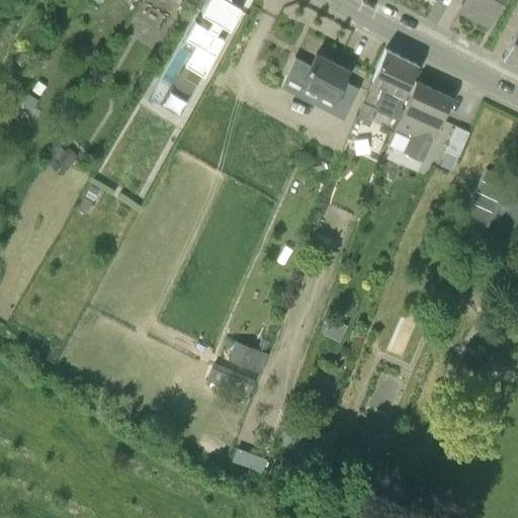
[(223,0),(205,0),(203,4),(199,12),(210,17),(205,25),(194,19),(184,36),(195,42),(184,63),(203,74),(223,38),(213,32),(220,22),(229,27),(238,9),(223,0)]
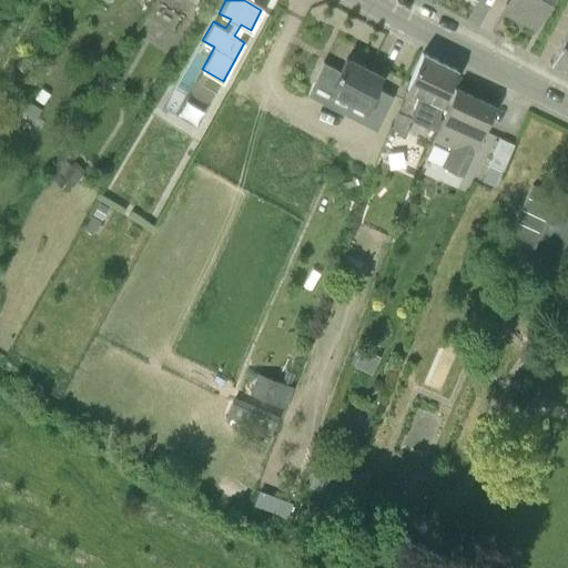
[(535,27),(549,0),(508,0),(504,10),(535,27)]
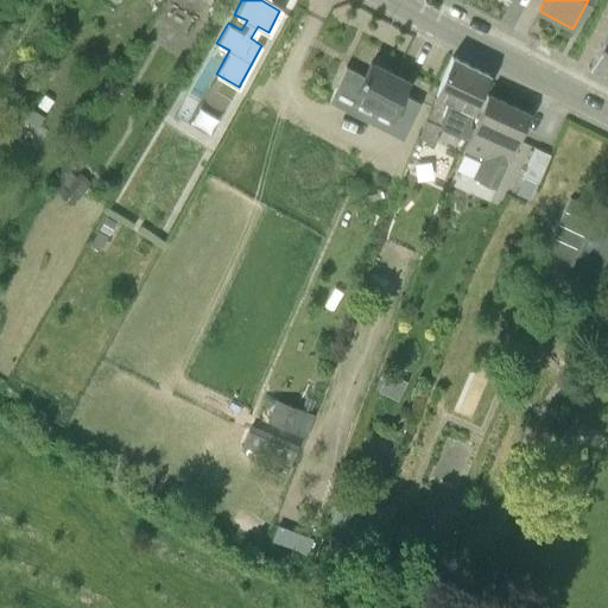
[(607,77),(607,31),(589,67),(607,77)]
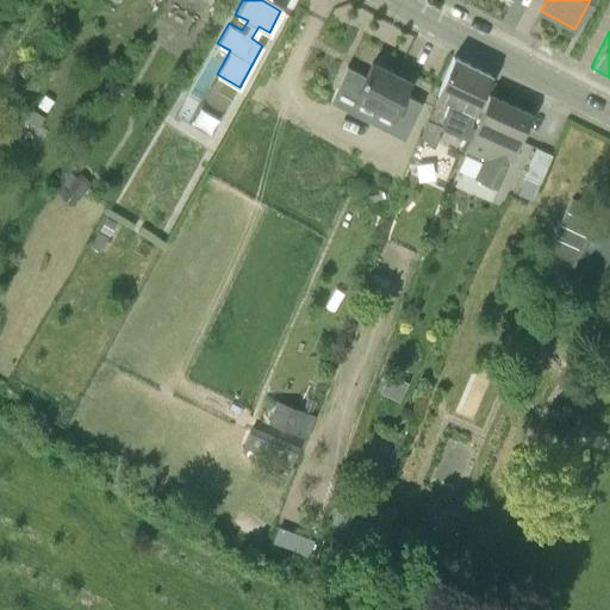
[(491,75),(454,56),(434,94),(449,101),(443,116),(466,125),(491,75)]
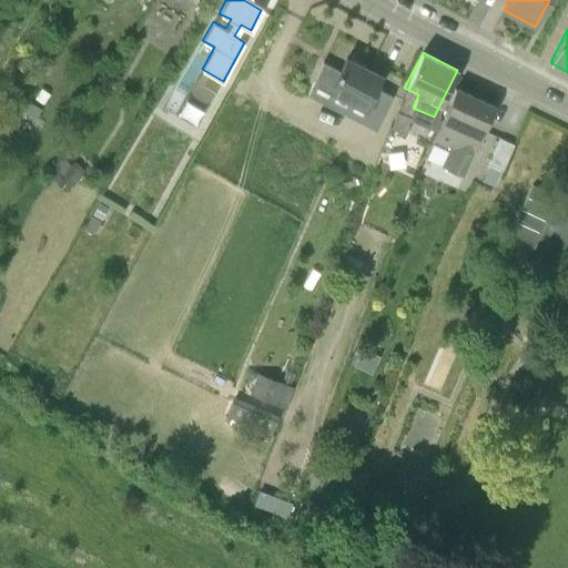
[(340,71),(323,62),(313,80),(365,107),(376,85),(396,95),(404,79),(389,72),(386,79),(381,77),(346,59),(340,71)]
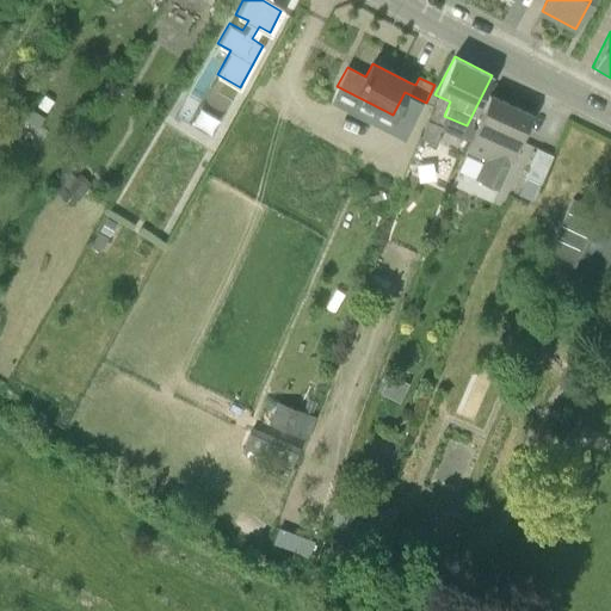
[(220,123),(232,100),(208,87),(197,107),(185,100),(176,117),(190,124),(201,107),(220,118),(218,123),(220,123)]
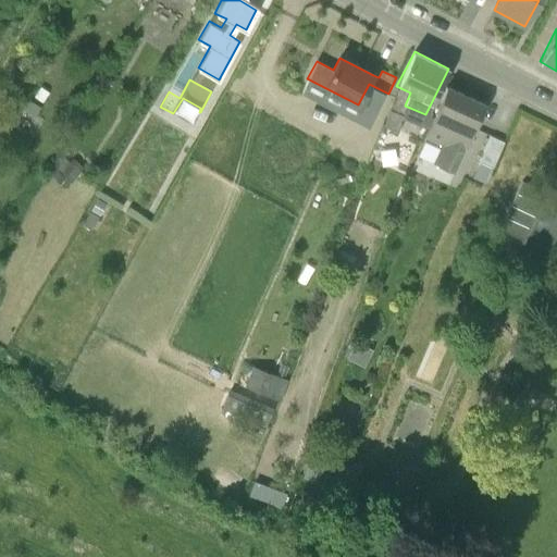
[(445,86),(421,138),(442,147),(434,163),(453,172),(484,104),(445,86)]
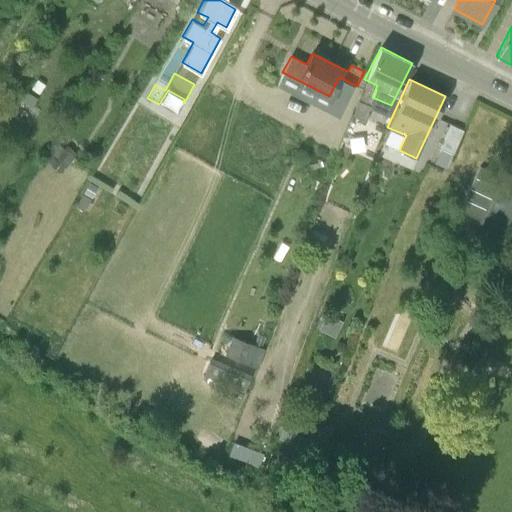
[(31,89),(38,94),(44,85),(38,80),(31,89)]
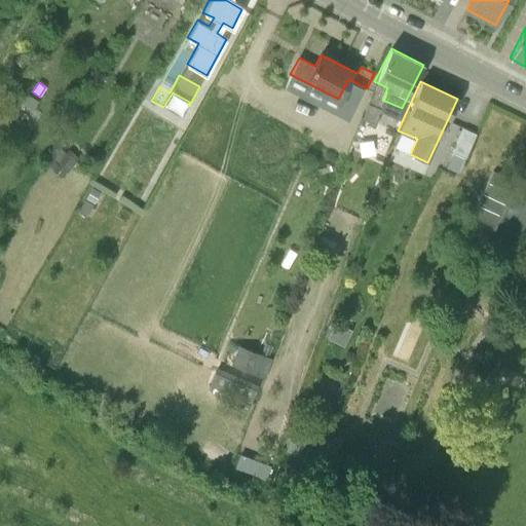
[(28,95),(22,105),(32,112),(39,101),(28,95)]
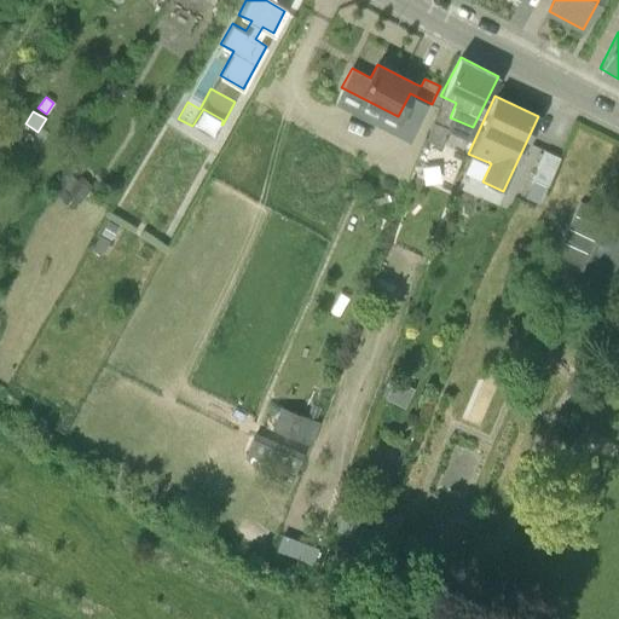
[(427,139),(441,145),(449,127),(434,121),(427,139)]
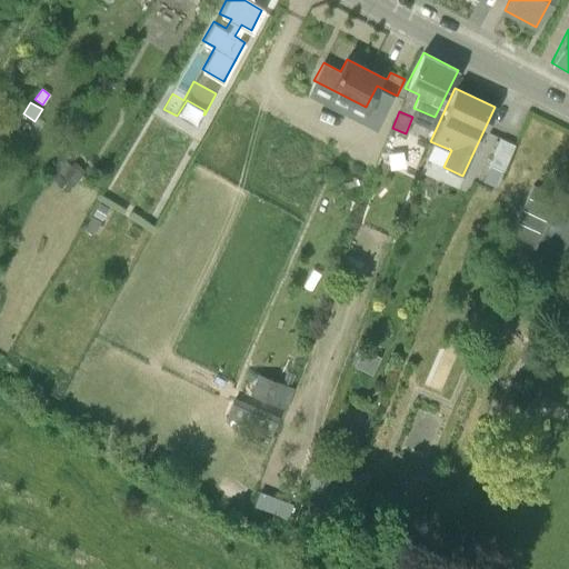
[(502,138),(490,163),(503,170),(516,143),(502,138)]
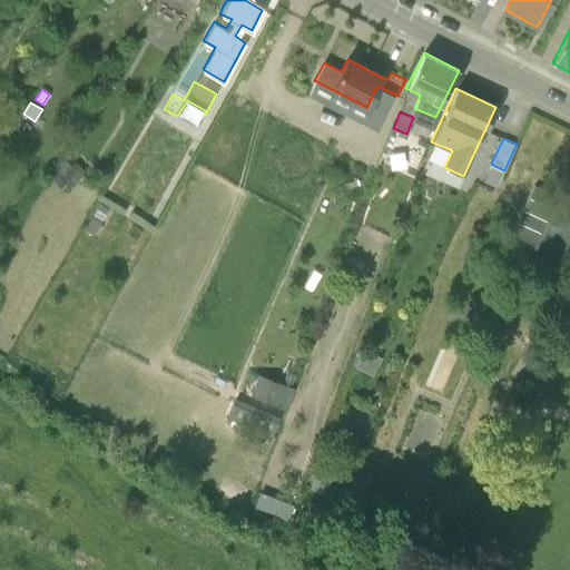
[(74,186),(86,172),(75,163),(62,176),(65,178),(72,185),(74,186)]
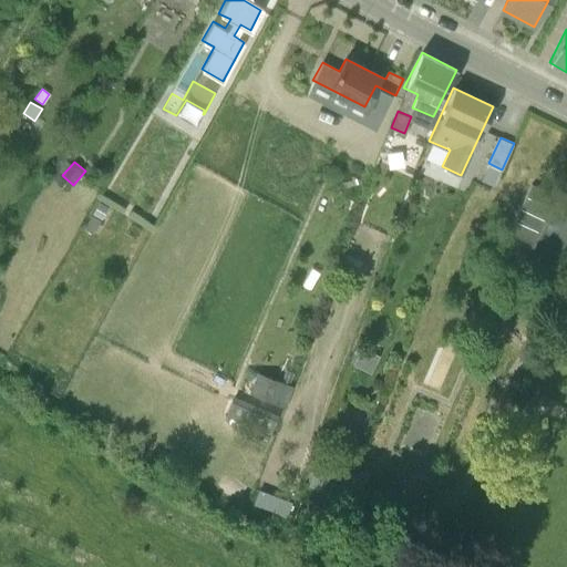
[(72,184),(64,177),(58,184),(65,191),(72,184)]
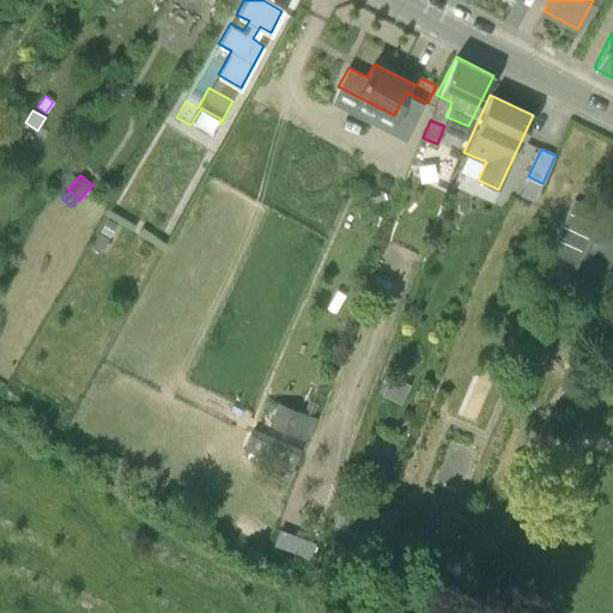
[(593,238),(599,224),(570,211),(563,224),(593,238)]
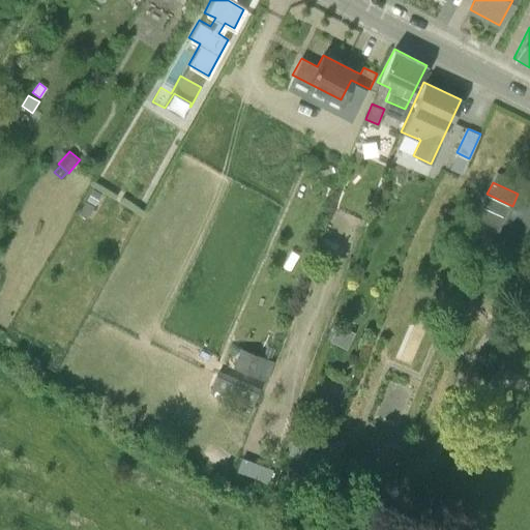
[(100,196),(92,190),(86,201),(94,206),(100,196)]
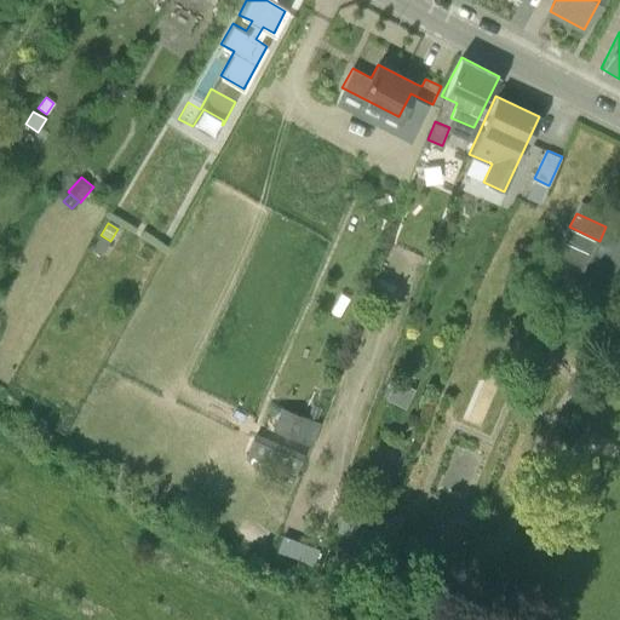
[(593,254),(600,241),(569,227),(563,240),(593,254)]
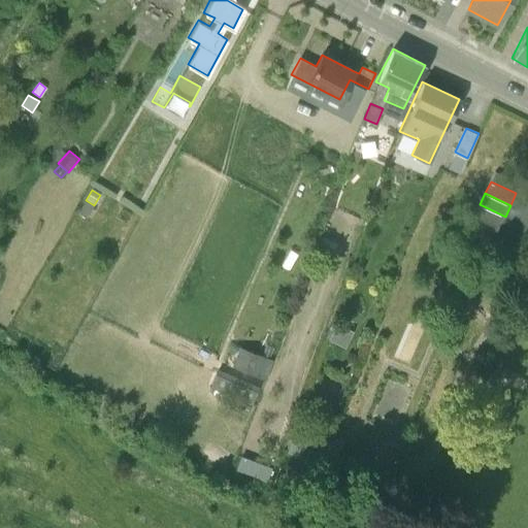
[(499,228),(505,217),(480,204),(474,217),(499,228)]
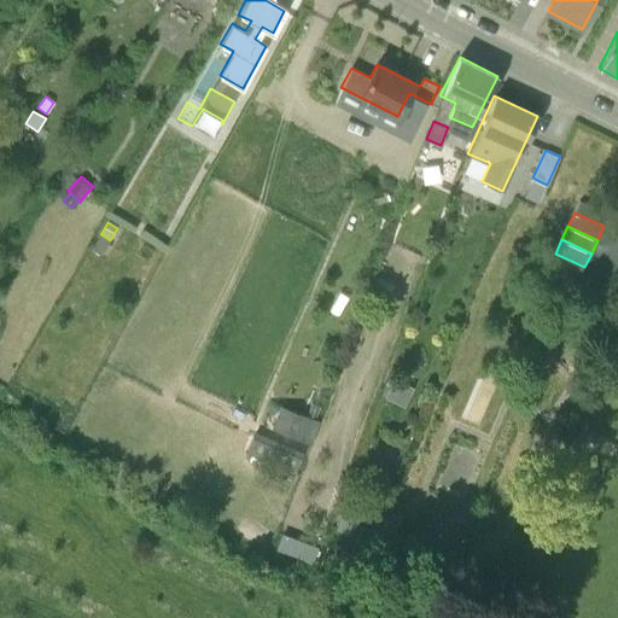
[(309,418),(280,406),(270,429),(299,441),(309,418)]
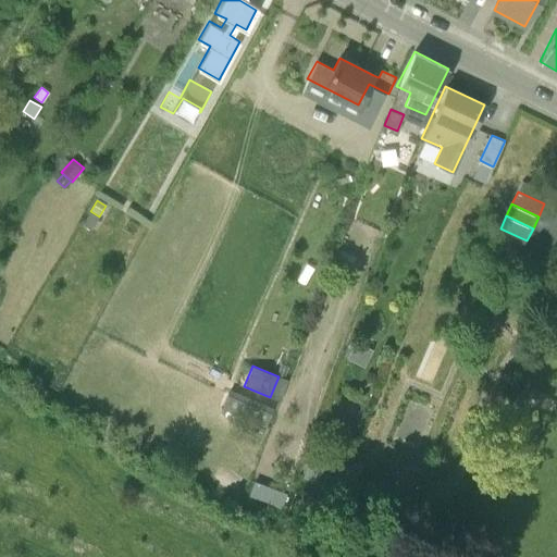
[(393,499),(419,509),(430,482),(405,471),(393,499)]
